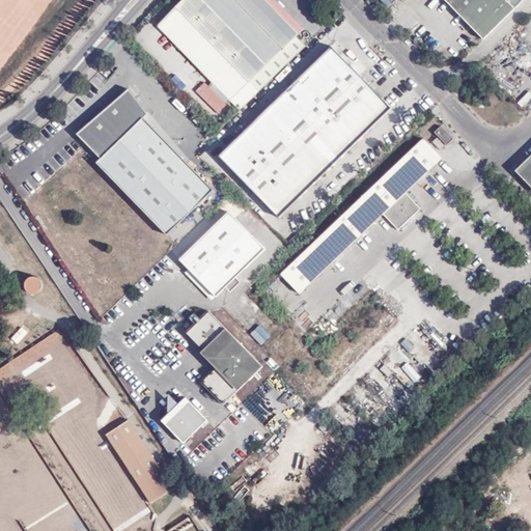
[(239,111),(306,46),(297,36),(304,30),(275,0),(183,0),(157,25),(239,111)]
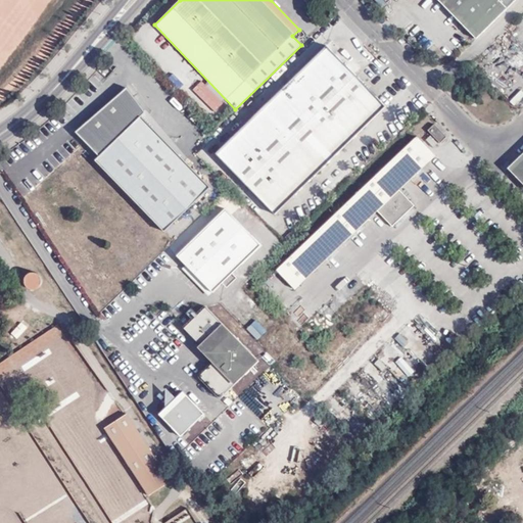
[(439,0),(477,38),(507,8),(498,0),(439,0)]
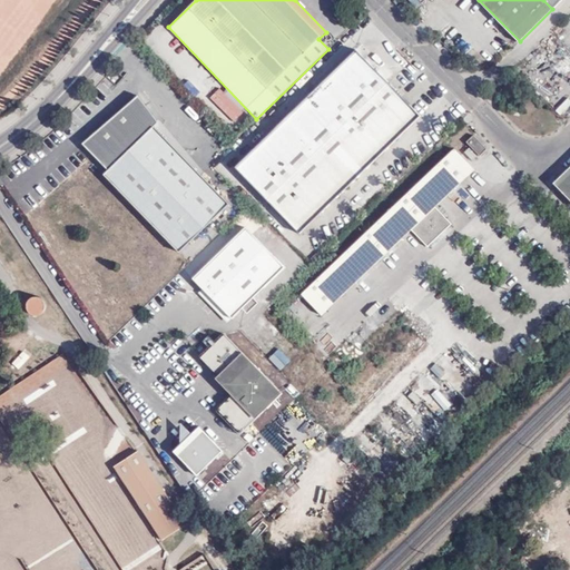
[(421,115),(356,48),(235,166),(300,233),(421,115)]
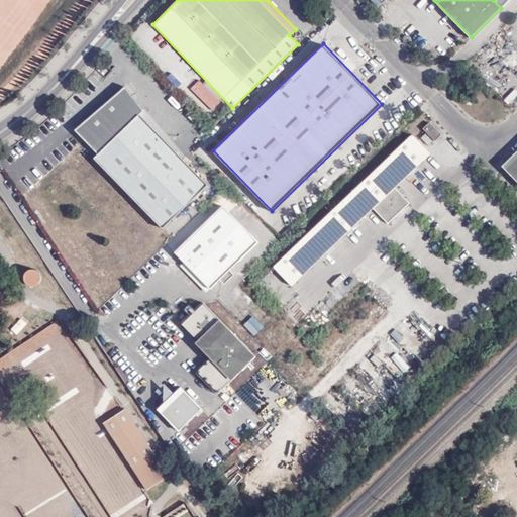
[(173,73),(168,77),(176,89),(182,85),(173,73)]
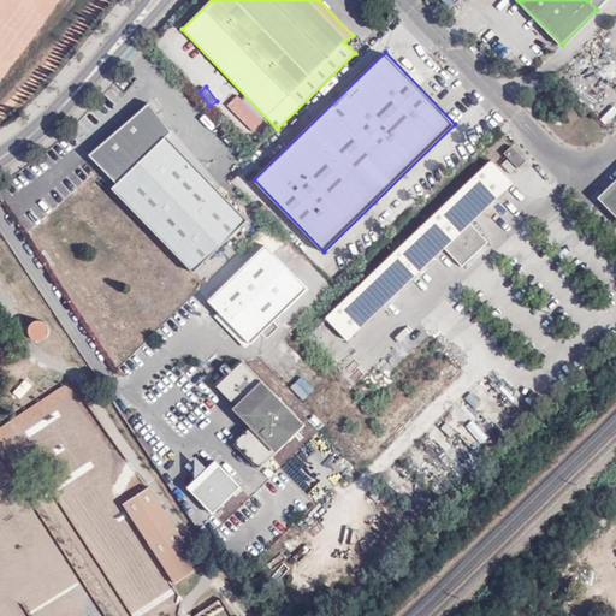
[(149,104),(90,155),(118,184),(113,189),(195,272),(248,220),(218,188),(167,136),(172,130),(149,104)]
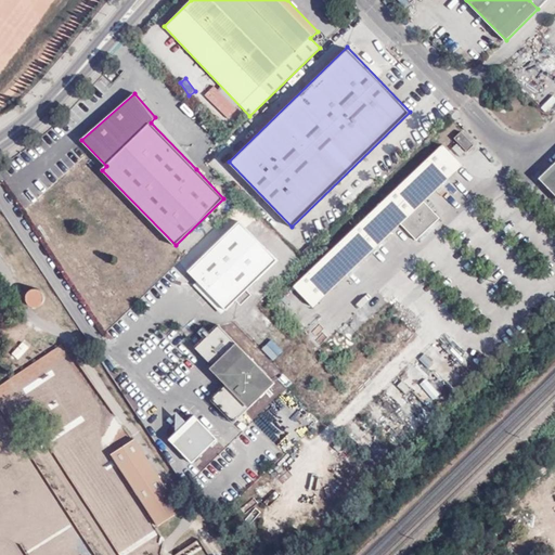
[(546,113),(554,102),(554,99),(552,97),(541,108),(546,113)]
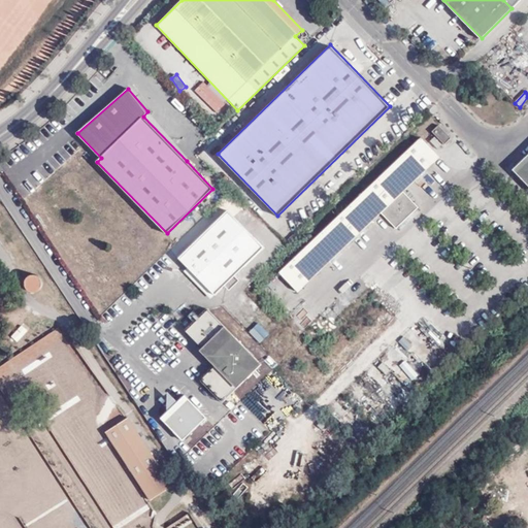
[(143,117),(187,161),(189,159),(150,110),(147,111),(143,117)]
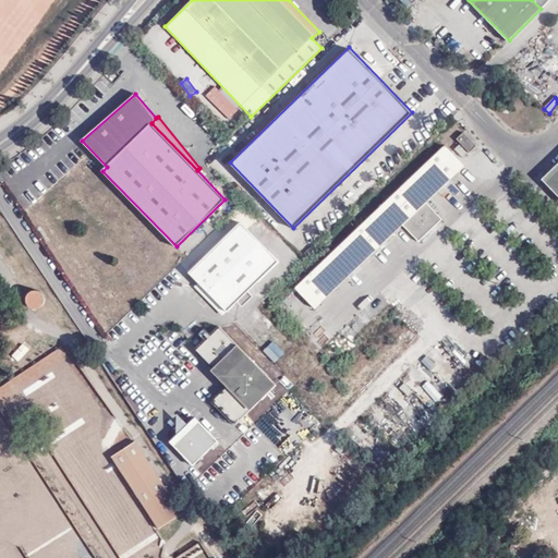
[(476,146),(464,134),(459,140),(470,153),(476,146)]
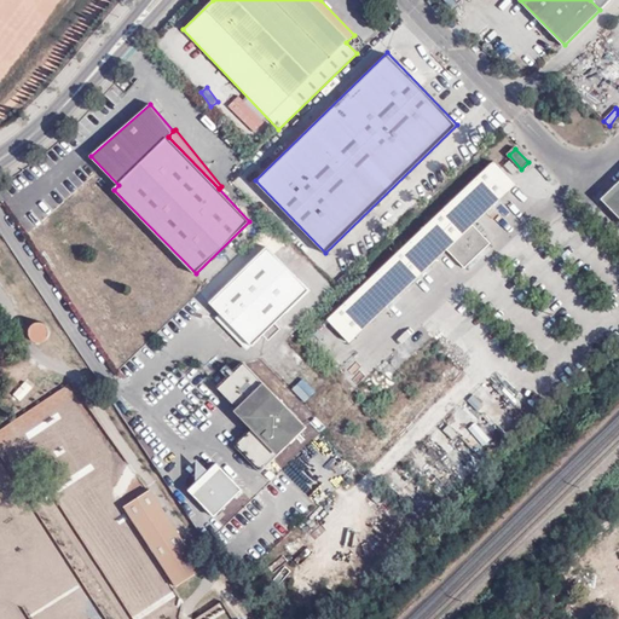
[(492,162),(325,320),(348,345),(515,186),(492,162)]
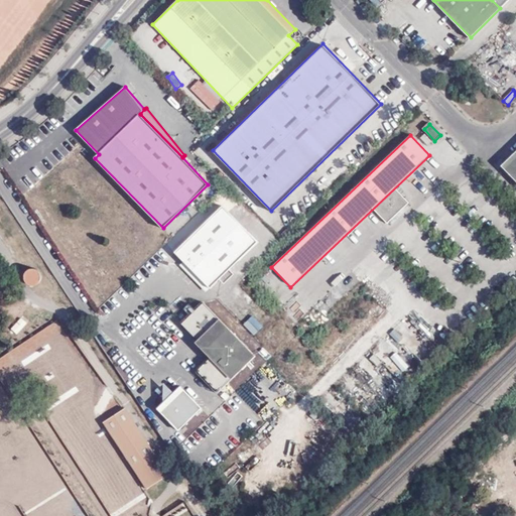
[(515,152),(503,166),(515,179),(515,152)]
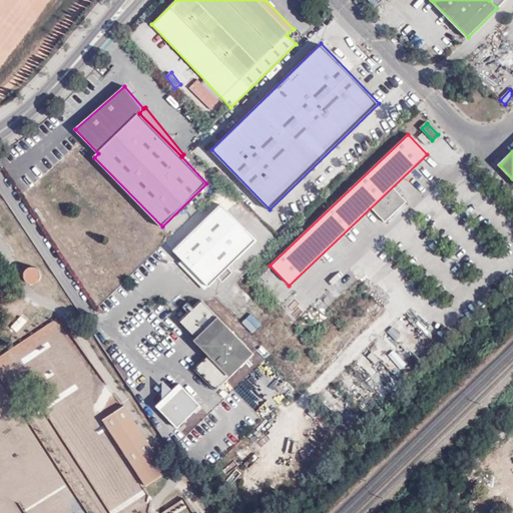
[(220,203),(173,249),(181,259),(206,286),(207,286),(255,240),(220,203)]
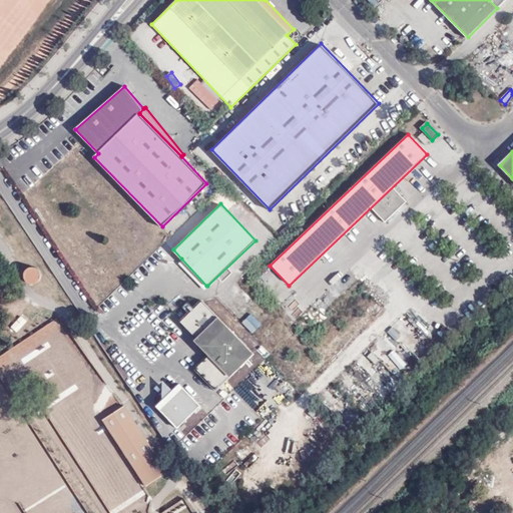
[(283,235),(289,229),(285,226),(280,231),(283,235)]
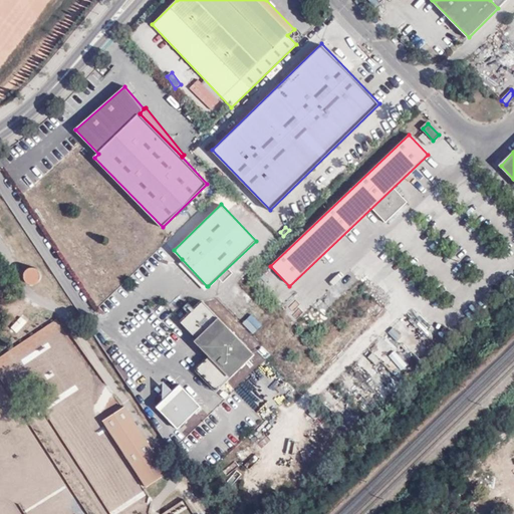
[(182,259),(179,263),(204,289),(207,286),(182,259)]
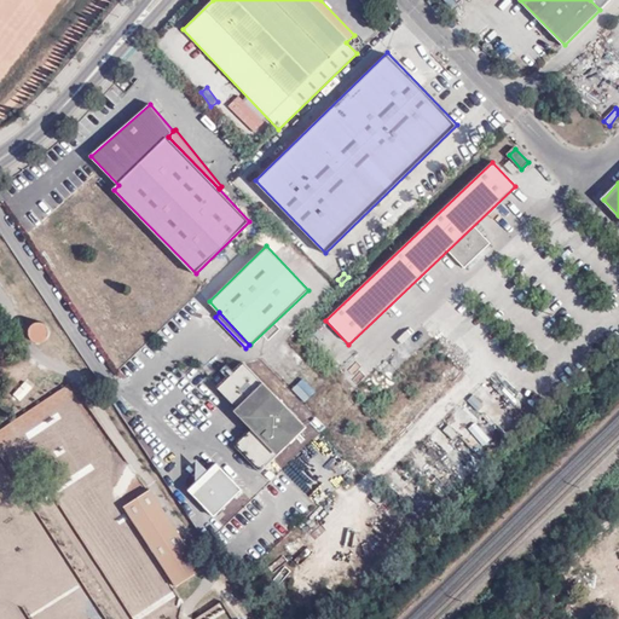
[(28,329),(28,331),(28,333),(29,336),(33,340),(36,341),(40,341),(44,340),(47,337),(48,334),(50,331),(48,327),(46,324),(44,322),(41,320),(39,320),(35,320),(32,323),(29,327),(28,329)]
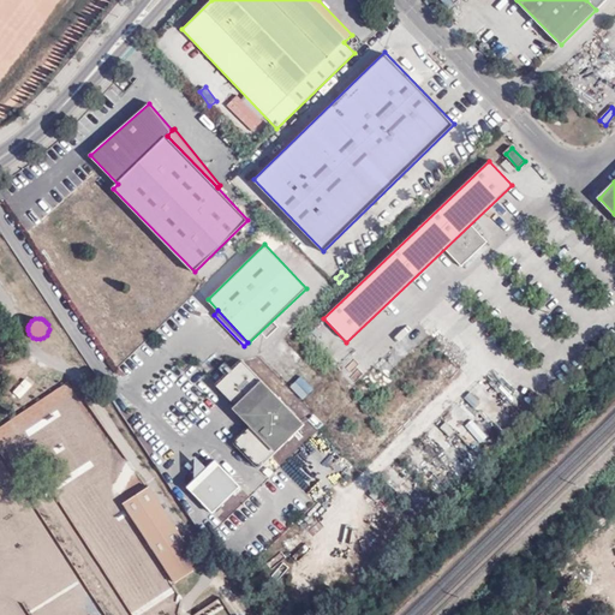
[(350,352),(344,339),(334,344),(324,324),(315,329),(330,362),(350,352)]
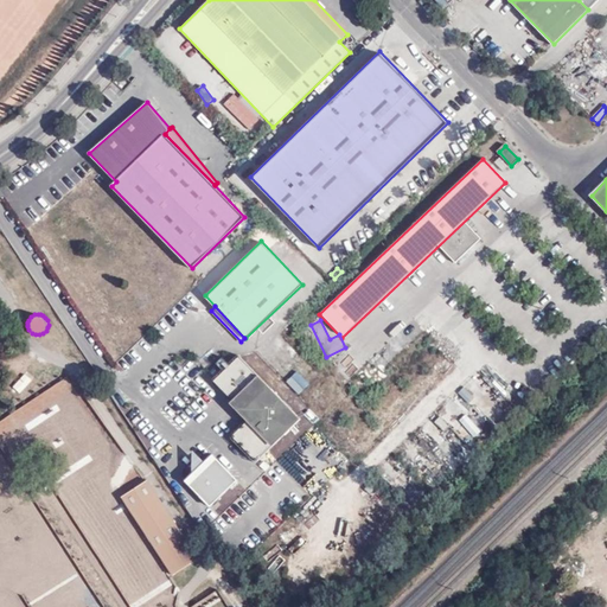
[(339,365),(349,375),(359,364),(349,355),(339,365)]
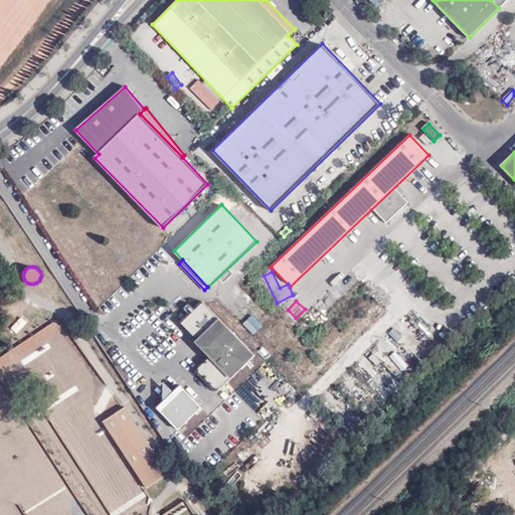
[(212,354),(196,370),(217,392),(254,356),(203,302),(181,323),(204,347),(202,347),(202,348),(212,348),(212,354)]
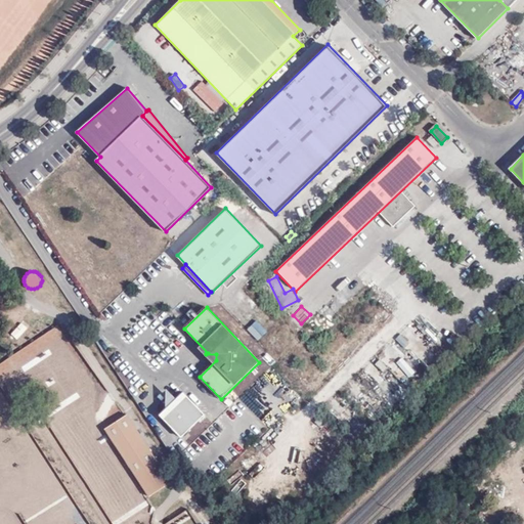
[(22,322),(10,334),(16,340),(28,329),(22,322)]
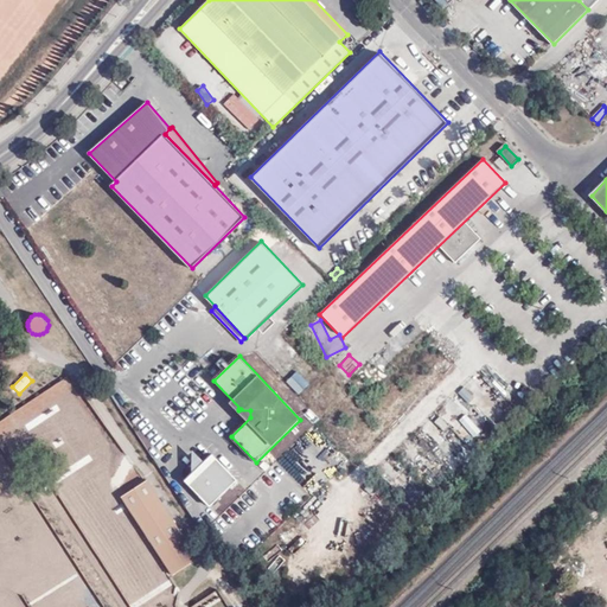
[(473,439),(480,433),(465,414),(458,419),(473,439)]
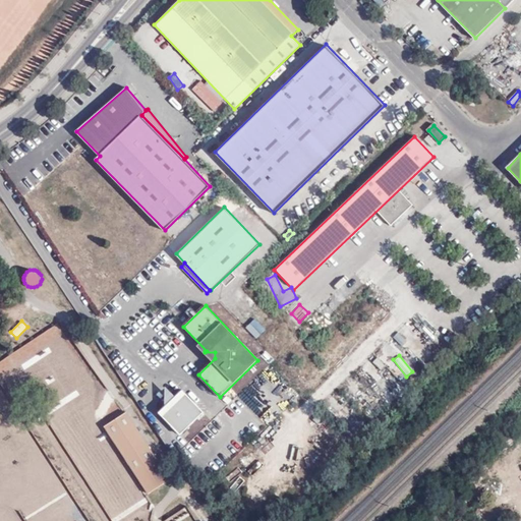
[(177,394),(164,406),(158,413),(179,436),(203,412),(181,390),(177,394)]
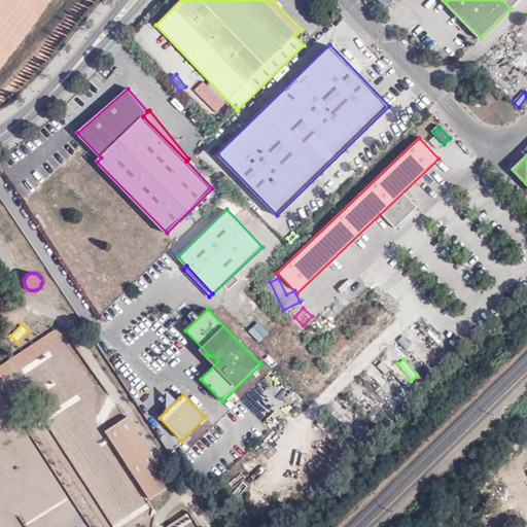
[(179,398),(166,398),(166,411),(179,398)]
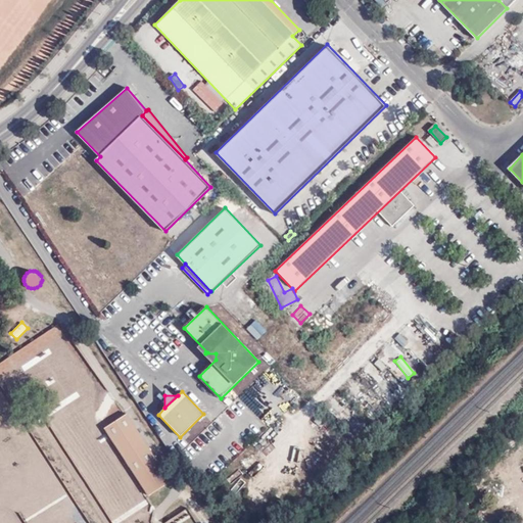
[(126,414),(104,428),(149,494),(171,480),(126,414)]
